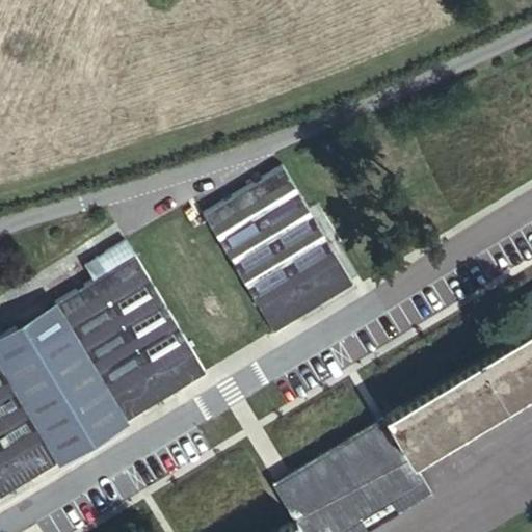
[(280,165),(203,212),(275,334),(352,286),(280,165)]
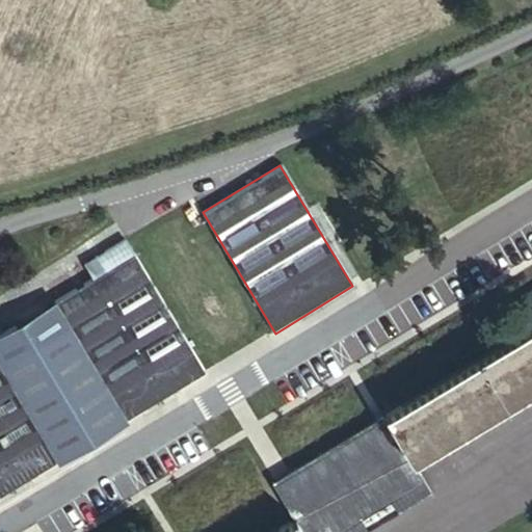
[(131,255),(51,303),(126,425),(206,374),(131,255)]
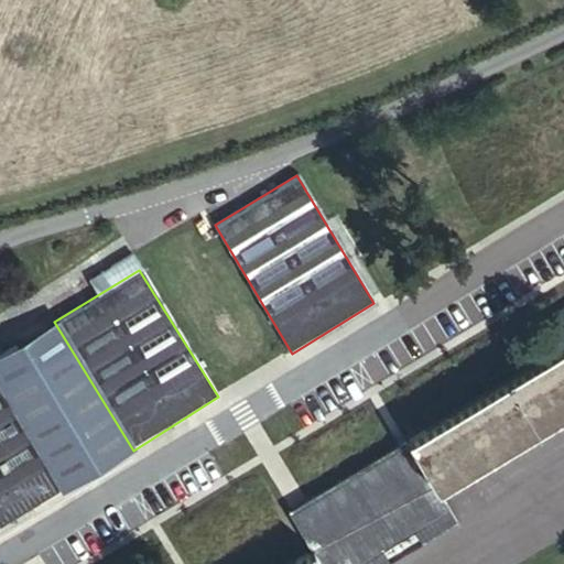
[(133,451),(54,322),(0,356),(0,396),(62,494),(133,451)]
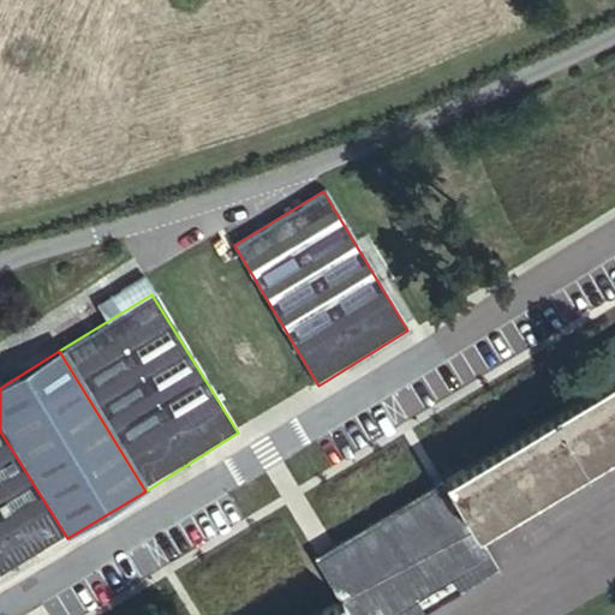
[(464,515),(614,422),(614,372),(311,560),(335,601),(312,614),(419,614),(496,568),(464,515)]
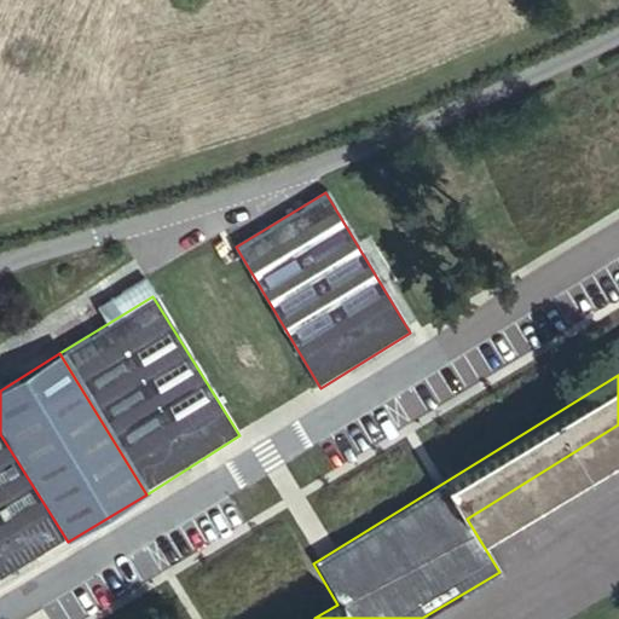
[(0,434),(0,583),(68,542),(0,434)]
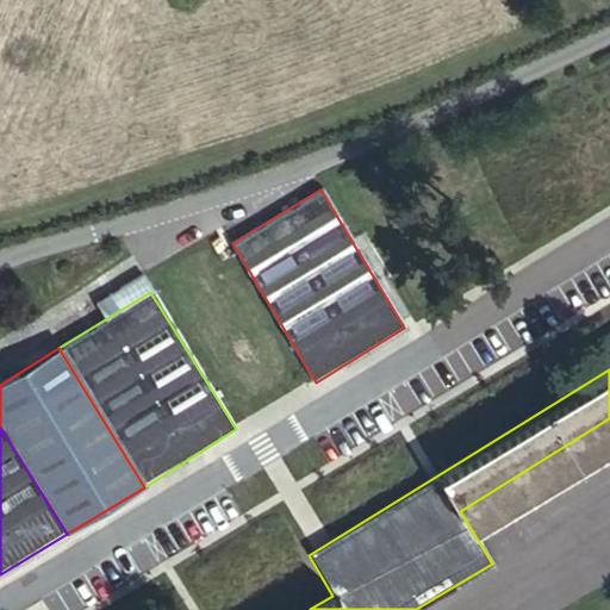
[(506,554),(492,564),(416,609),(531,609),(534,599),(506,554)]
